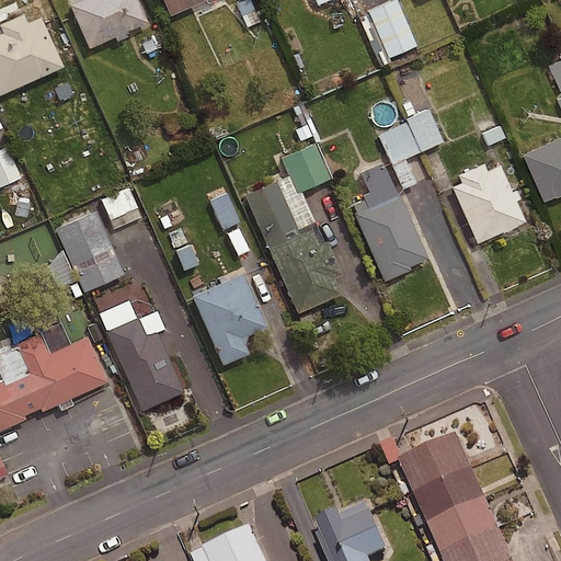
[(149,25),(138,0),(88,0),(71,8),(91,50),(149,25)]
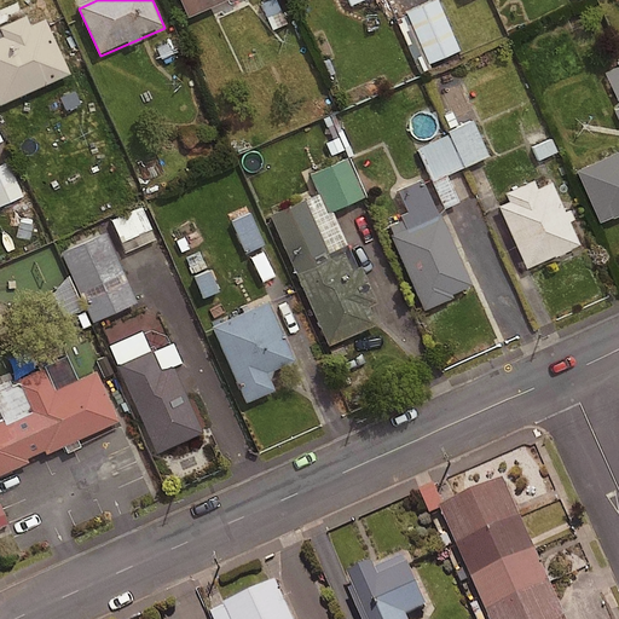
[(233,0),(180,0),(190,19),(233,0)]
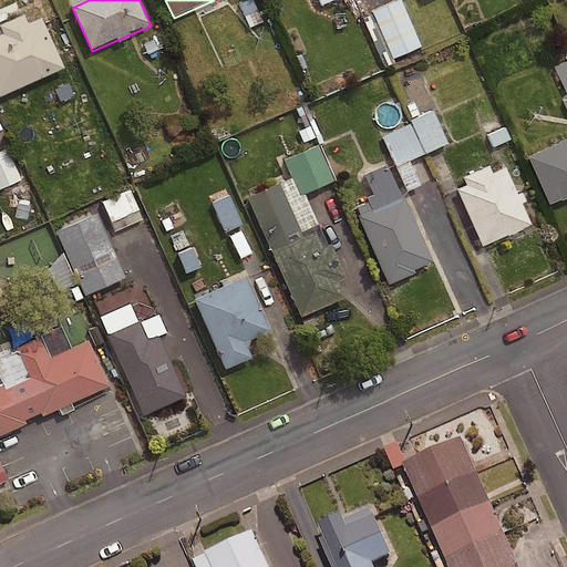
[(419,44),(399,0),(393,0),(371,10),(390,57),(419,44)]
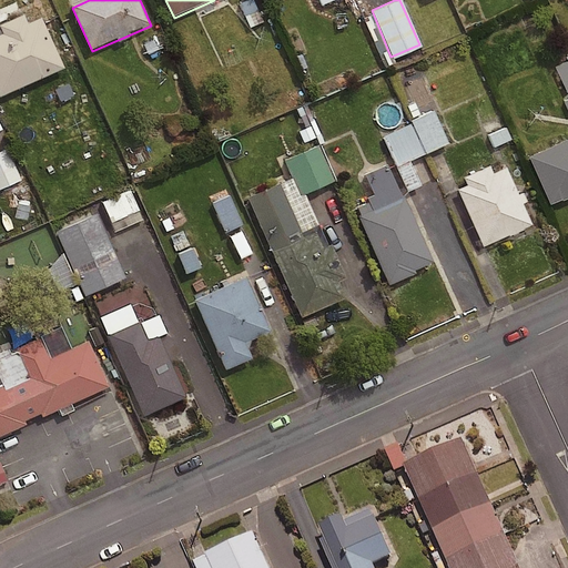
[(66,70),(42,19),(29,24),(24,16),(0,26),(0,28),(4,37),(0,38),(0,98),(0,100),(66,70)]
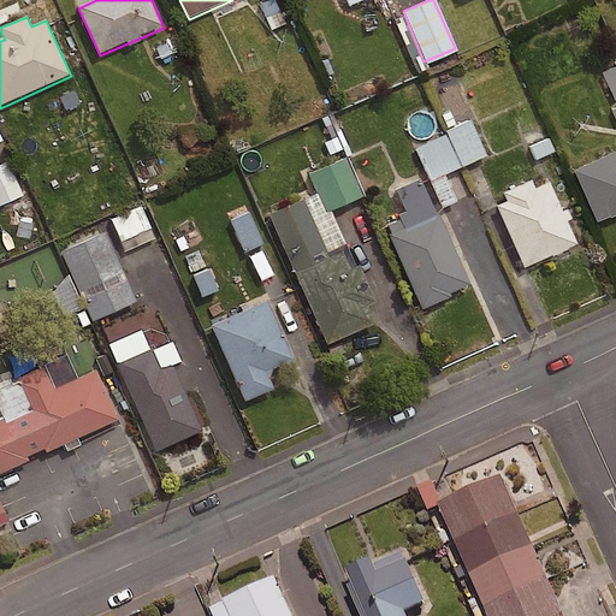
[(615,95),(615,64),(599,72),(610,99),(615,95)]
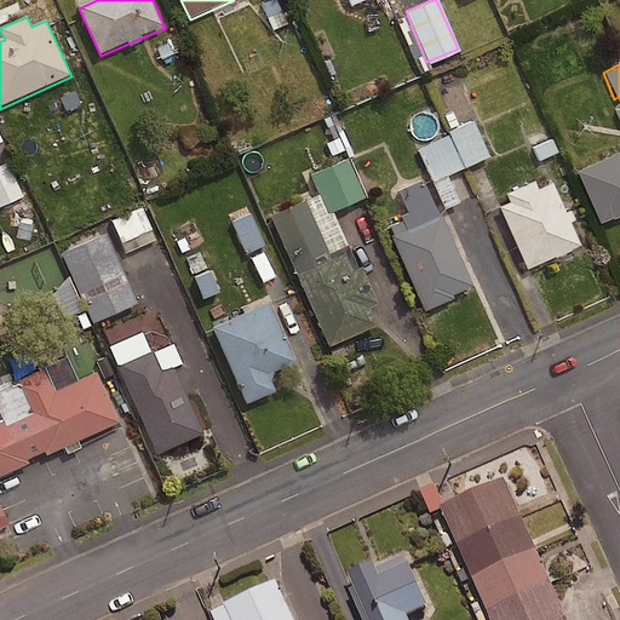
[(487,154),(471,120),(445,131),(447,135),(417,148),(442,206),(455,200),(443,173),(487,154)]
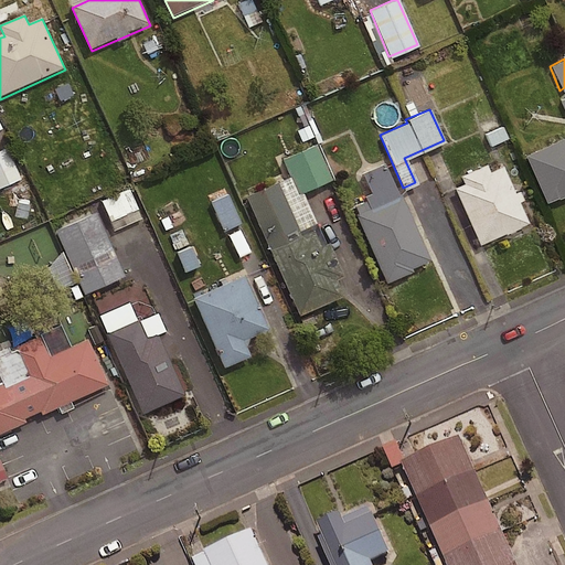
[(0,184),(18,178),(0,134),(0,184)]
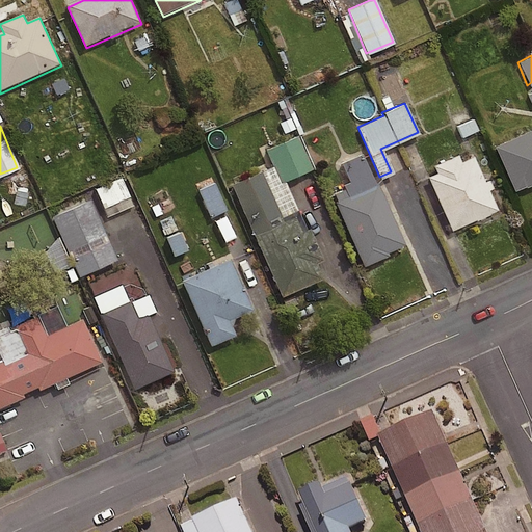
[(531,186),(531,132),(497,149),(516,193),(531,186)]
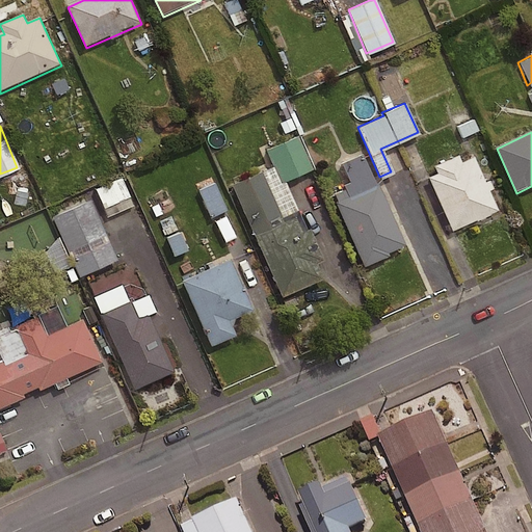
[(500,212),(476,159),(463,164),(459,157),(435,168),(439,176),(430,180),(454,233),(500,212)]
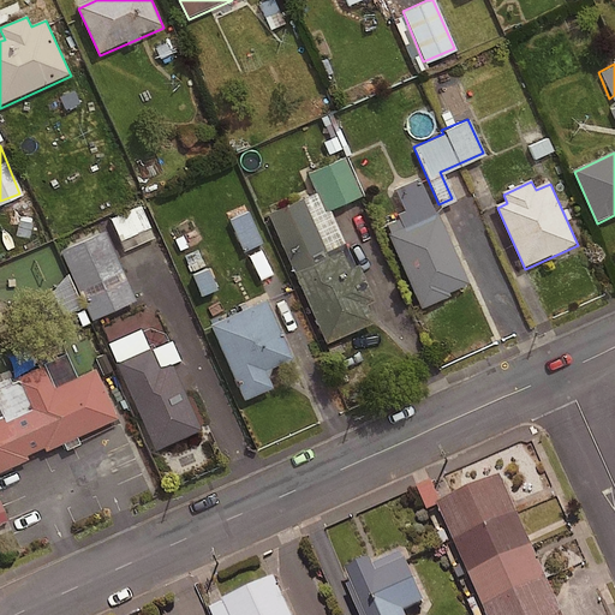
[(148,225),(138,204),(109,216),(118,238),(148,225)]
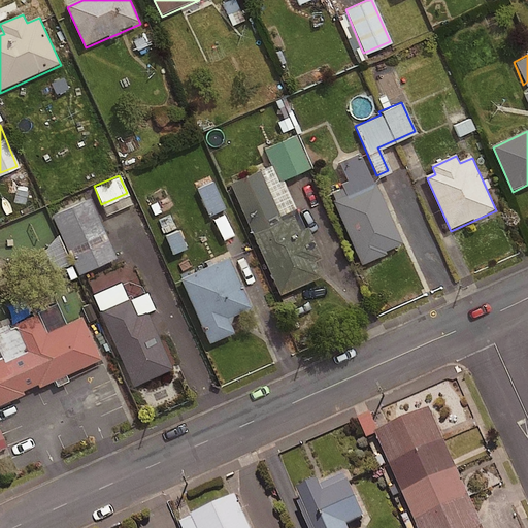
[(223,207),(211,180),(195,188),(206,213),(223,207)]
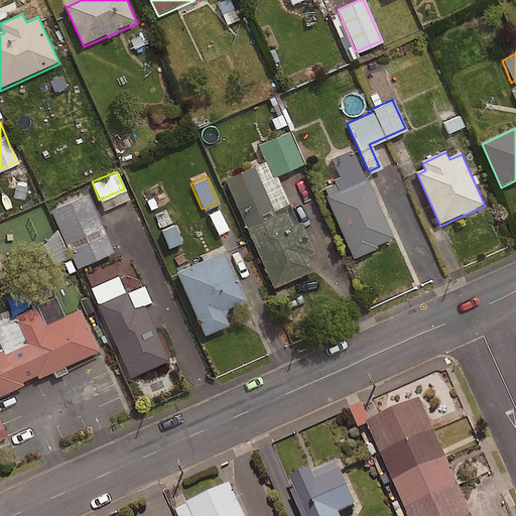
[(395,240),(368,180),(327,199),(355,260),(379,250),(378,247),(395,240)]
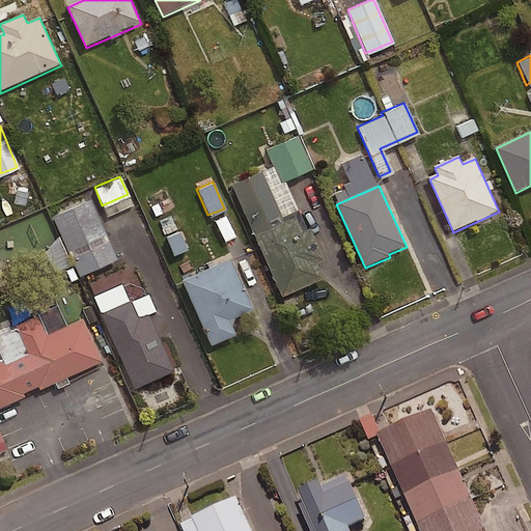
[(90,196),(50,214),(76,274),(116,256),(90,196)]
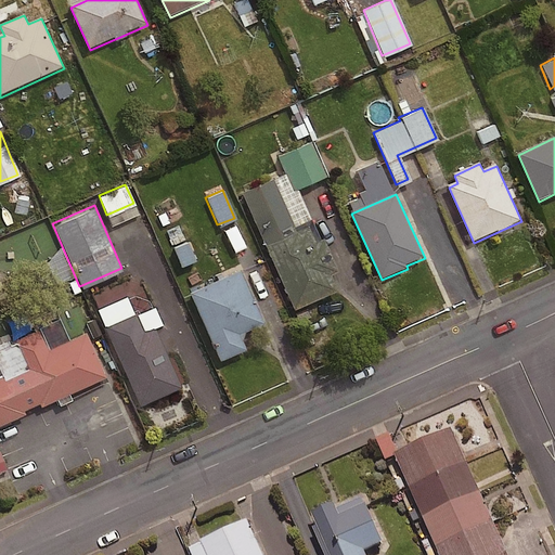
[(244,246),(235,222),(222,228),(232,250),(244,246)]
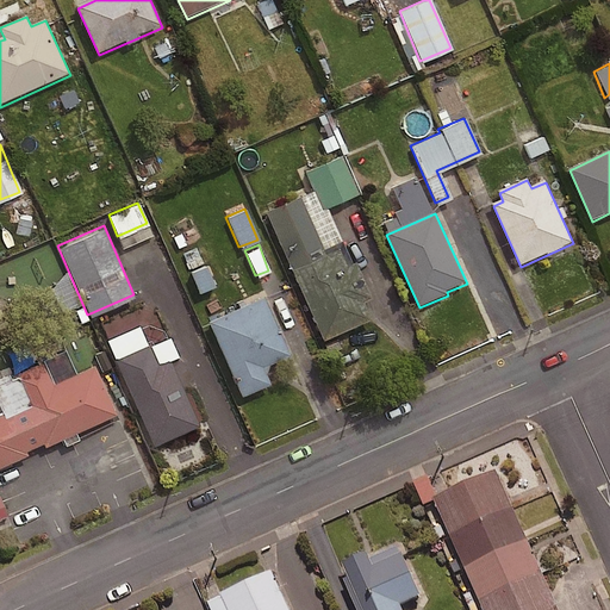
[(373,302),(358,266),(349,269),(341,251),(294,272),(325,342),(373,322),(366,305),(373,302)]
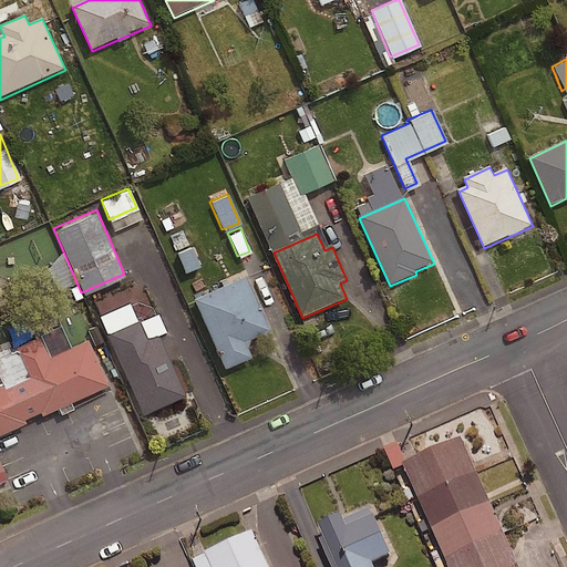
[(198,265),(189,246),(175,253),(183,271),(198,265)]
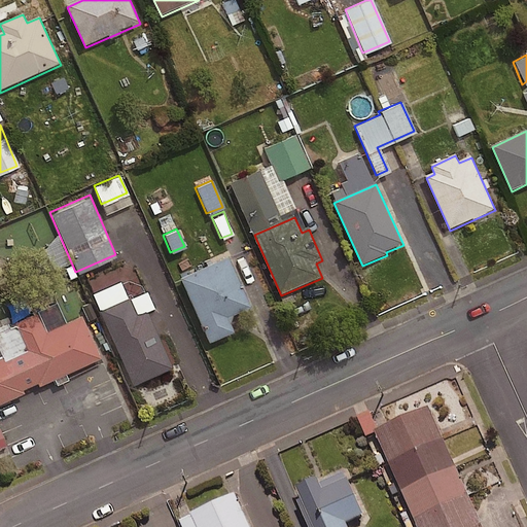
[(229,319),(251,309),(230,259),(181,281),(211,345),(235,335),(229,319)]
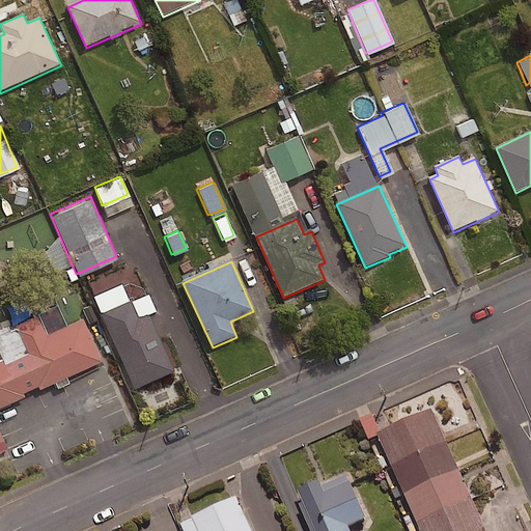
[(175,374),(149,316),(139,320),(132,304),(102,316),(135,392),(175,374)]
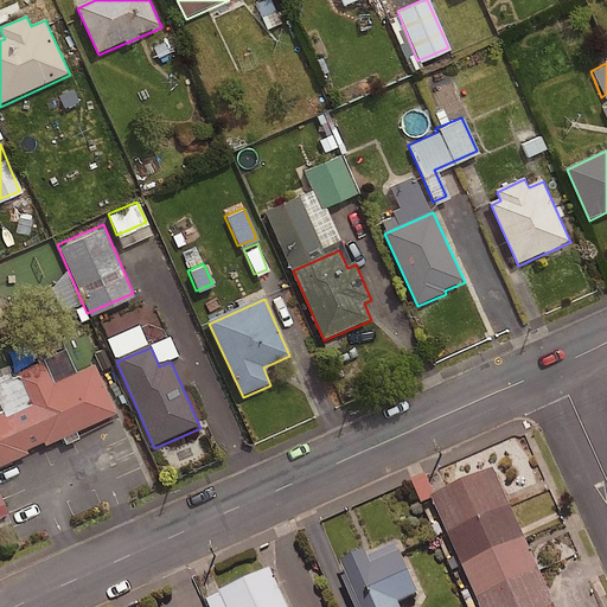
[(117,415),(95,368),(56,385),(45,362),(12,377),(24,403),(0,414),(0,468),(30,457),(27,452),(44,445),(46,448),(117,415)]
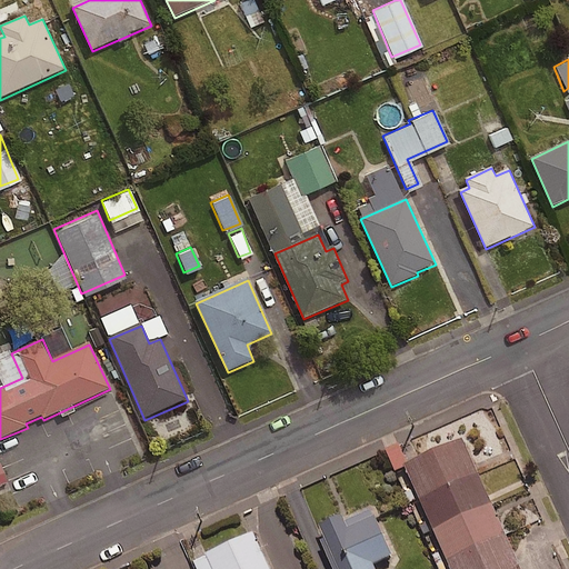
[(521,568),(466,443),(408,470),(452,568),(521,568)]
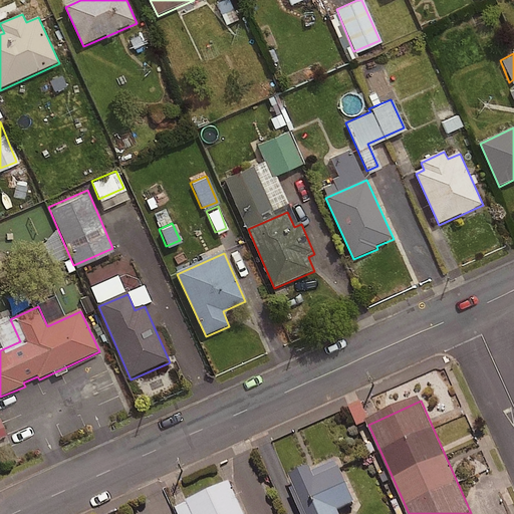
[(312,471),(292,480),(307,513),(343,513),(358,507),(342,472),(318,483),(312,471)]
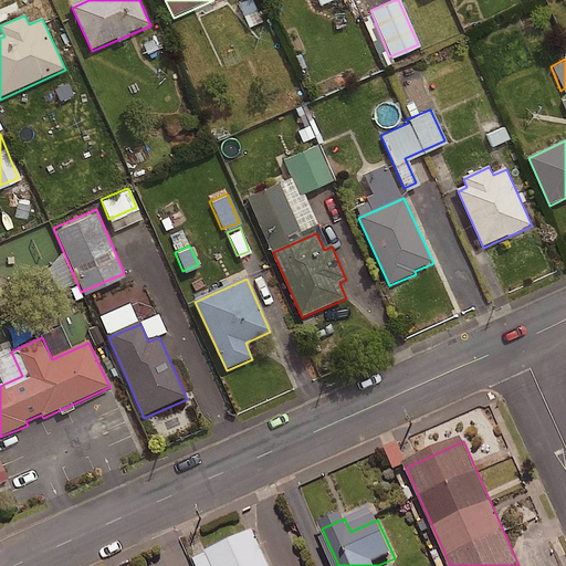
[(270,565),(255,533),(208,554),(213,565),(270,565)]
